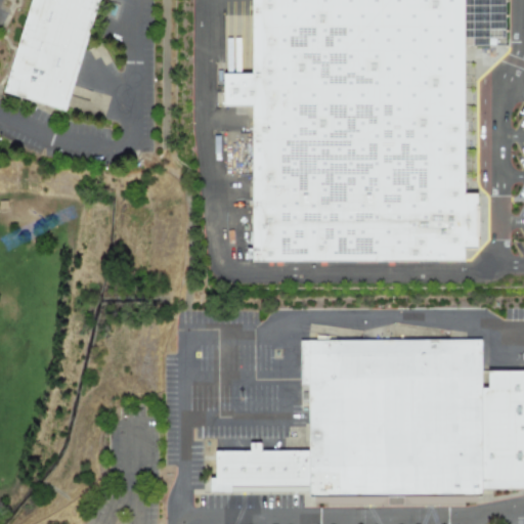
[(37,0),(106,0),(74,118),(9,100),(37,0)]
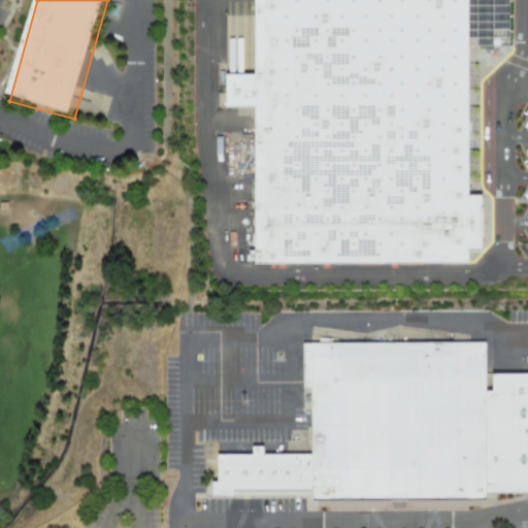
[(509,0),(510,42),(467,43),(468,200),(482,200),(482,225),(482,257),(467,257),(467,268),(254,269),(253,109),(225,109),(224,77),(238,77),(253,77),(252,0),(509,0)]
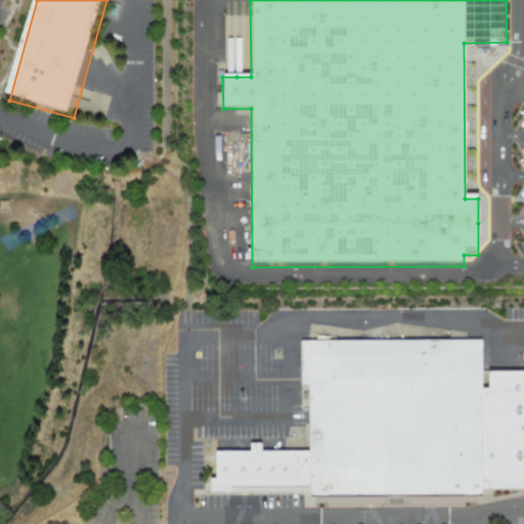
[(481,390),(481,341),(304,342),(305,387),(309,387),(310,451),(310,485),(310,497),(482,496),(482,481),(481,390)]
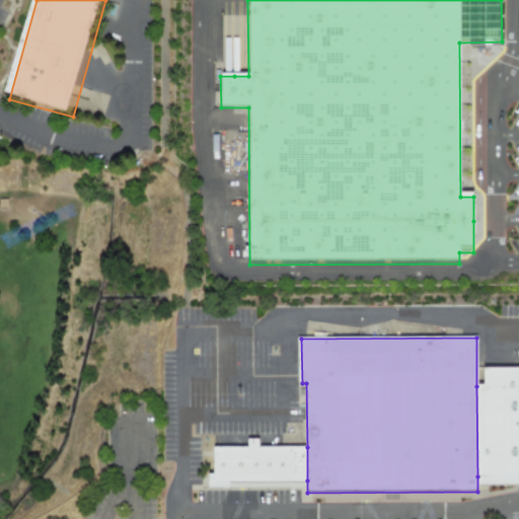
[(476,386),(485,386),(485,369),(518,369),(518,475),(477,476),(476,386)]
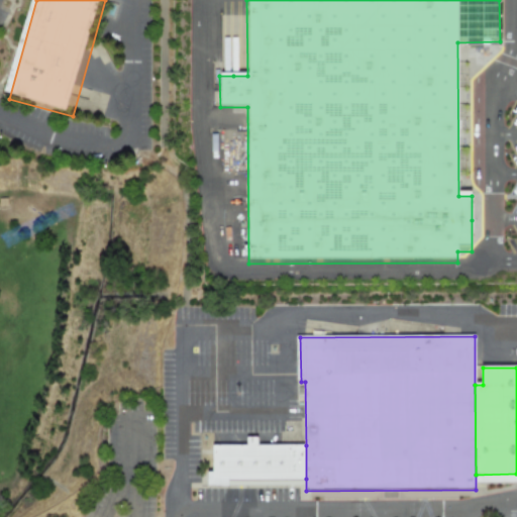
[(306,445),(214,445),(214,480),(306,479),(306,445)]
